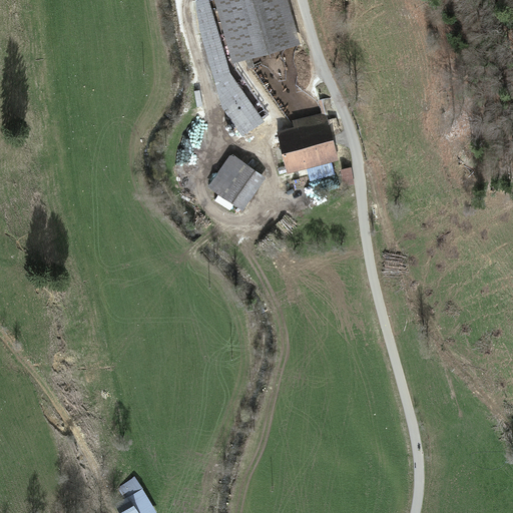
[(286,0),(215,0),(236,63),(300,43),(286,0)]
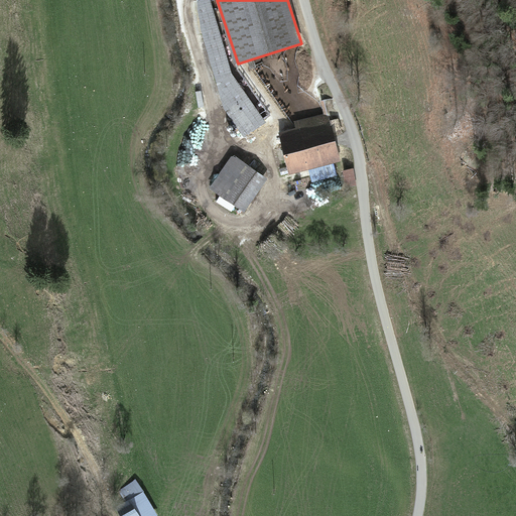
[(295,128),(278,132),(289,170),(308,166),(311,179),(332,174),(329,161),(340,158),(332,130),(339,128),(336,118),(329,120),(327,113),(293,121),(295,128)]
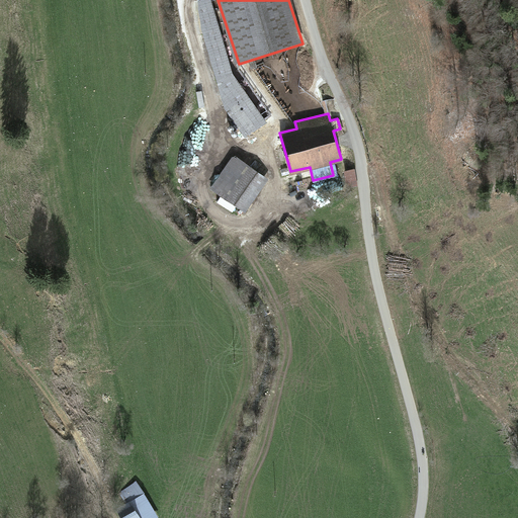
[(247,165),(223,196),(237,207),(261,175),(247,165)]
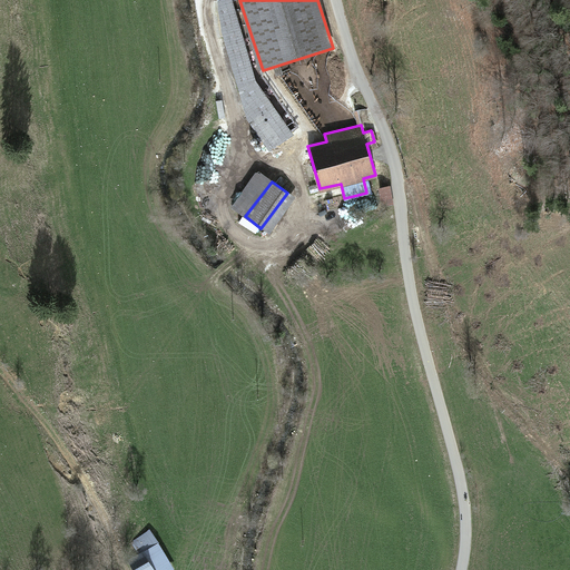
[(389,186),(379,188),(382,206),(392,204),(389,186)]
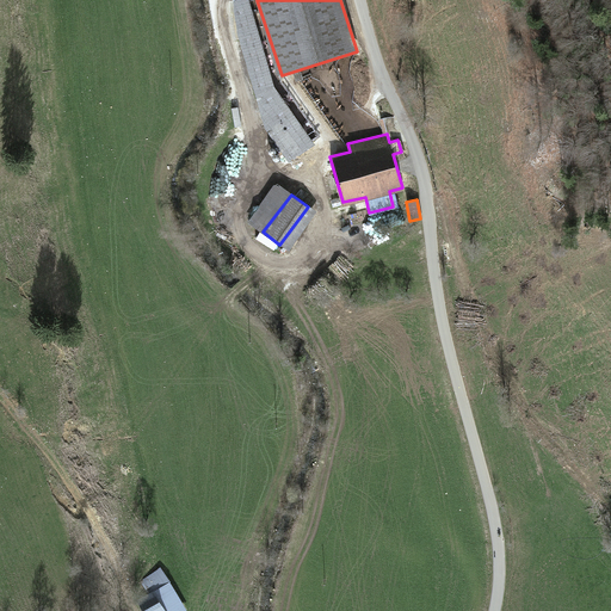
[(155,588),(135,600),(141,610),(160,610),(167,608),(155,588)]
